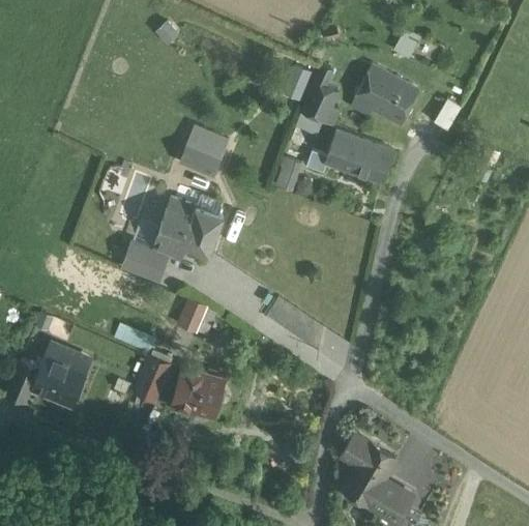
[(165,23),(154,32),(166,46),(177,36),(165,23)]
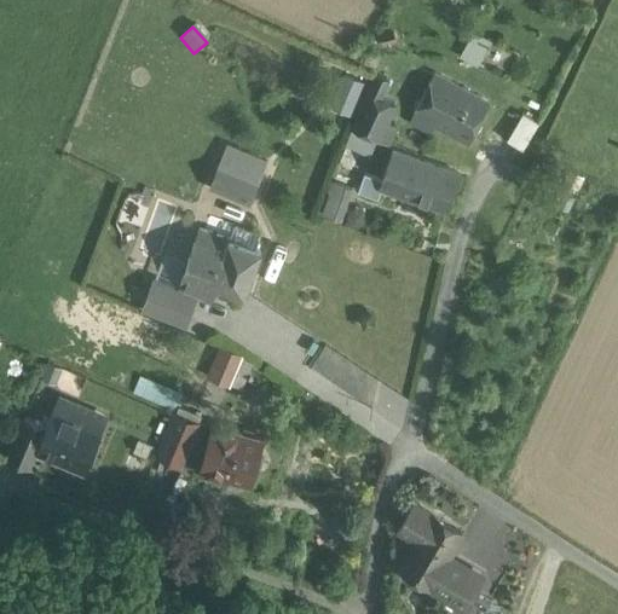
[(489,45),(473,38),(460,61),(475,68),(489,45)]
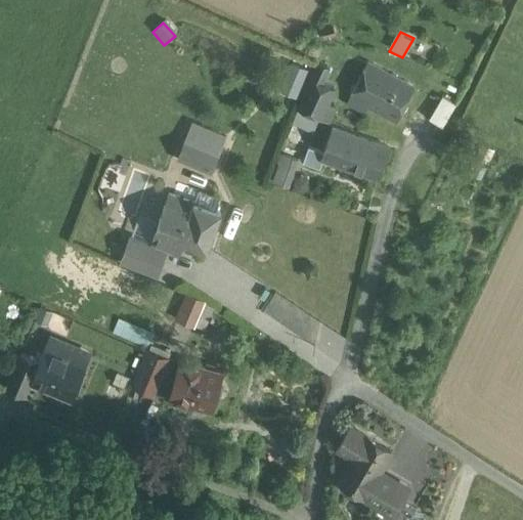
[(317,67),(297,112),(329,126),(335,112),(327,107),(334,92),(321,87),(329,71),(317,67)]
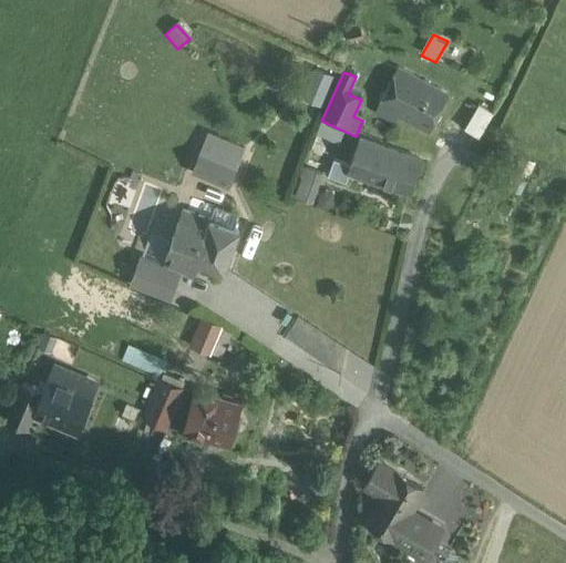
[(446,98),(398,72),(378,109),(393,116),(391,122),(394,123),(397,119),(428,135),(446,98)]
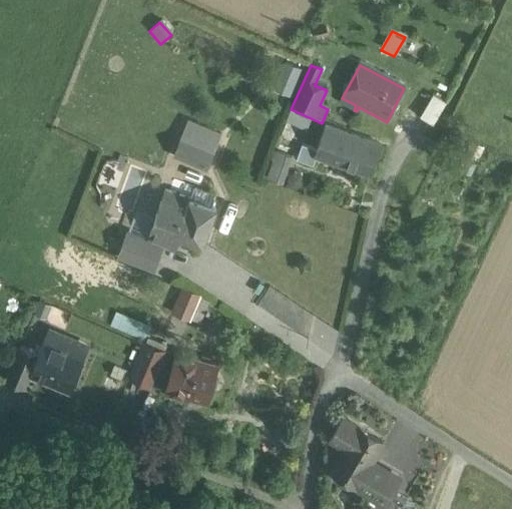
[(420,119),(433,127),(446,105),(433,97),(420,119)]
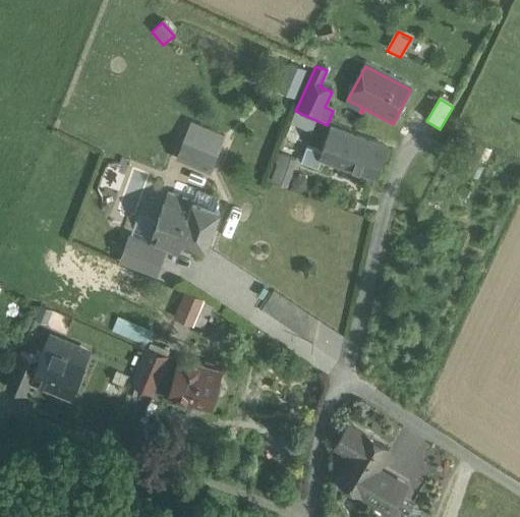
[(189,124),(175,159),(212,174),(226,138),(189,124)]
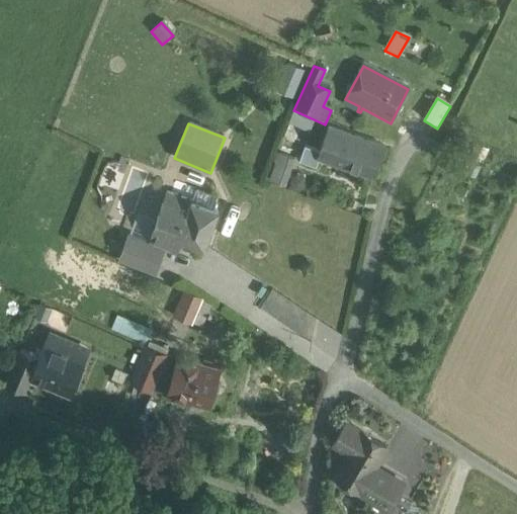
[(383,149),(329,129),(323,144),(316,142),(312,152),(305,149),(299,163),(315,169),(319,159),(372,179),(383,149)]
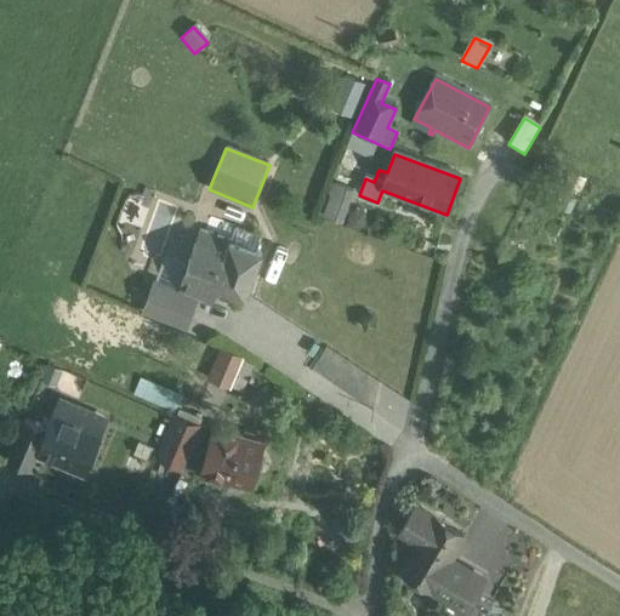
[(374,182),(379,170),(381,163),(359,155),(353,175),(365,178),(374,182)]
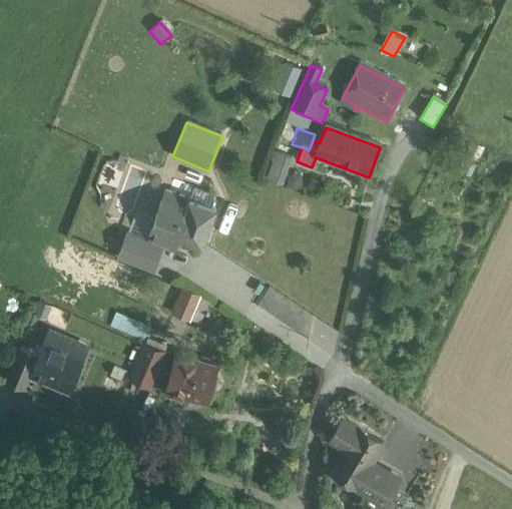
[(291,159),(276,154),(267,180),(282,185),(291,159)]
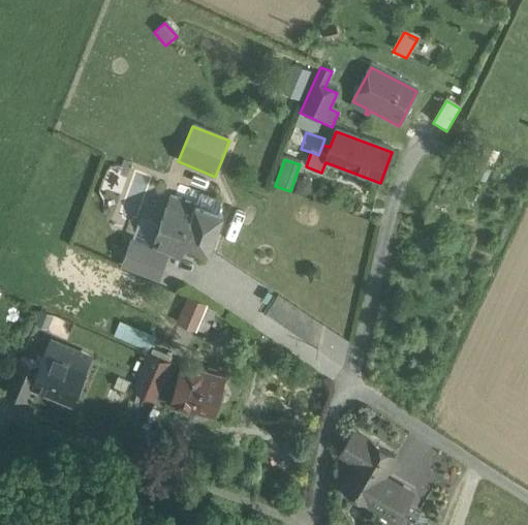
[(197,175),(187,171),(179,192),(189,196),(197,175)]
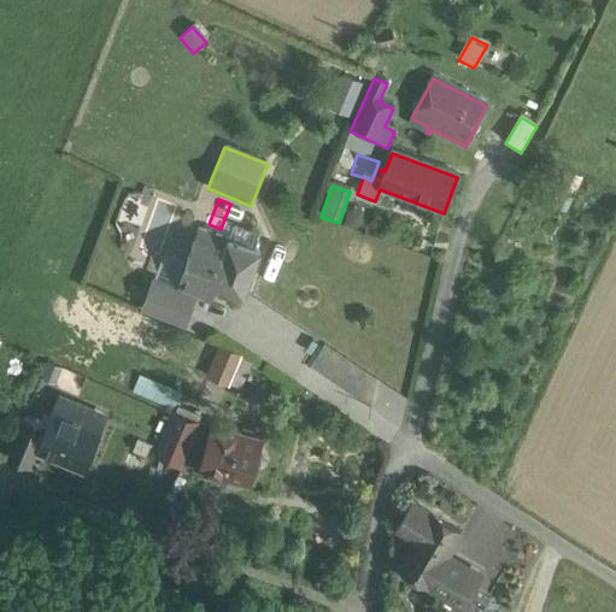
[(206,231),(183,290),(198,296),(210,301),(217,284),(213,283),(230,241),(206,231)]
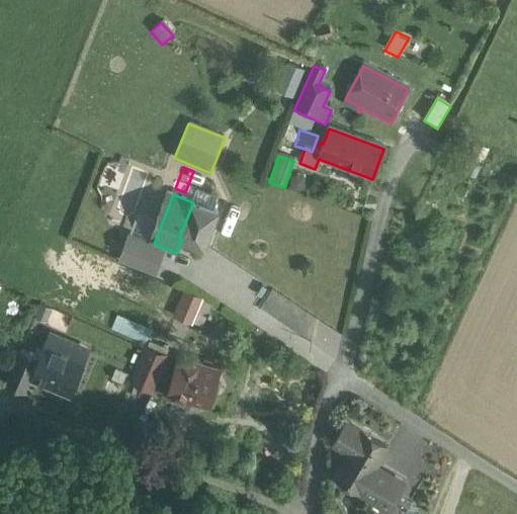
[(219,212),(193,202),(179,238),(182,239),(204,247),(219,212)]
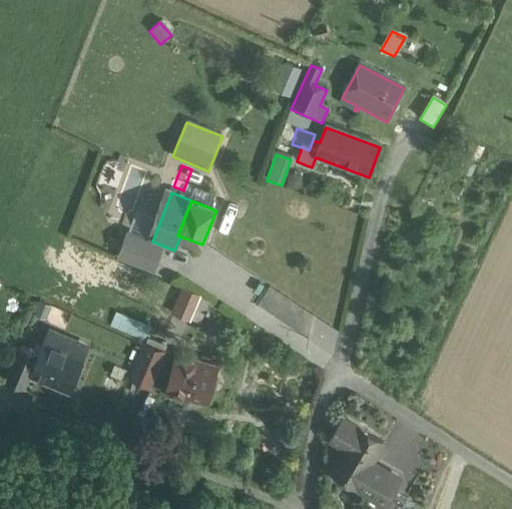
[(127,231),(116,260),(153,274),(164,246),(152,241),(127,231)]
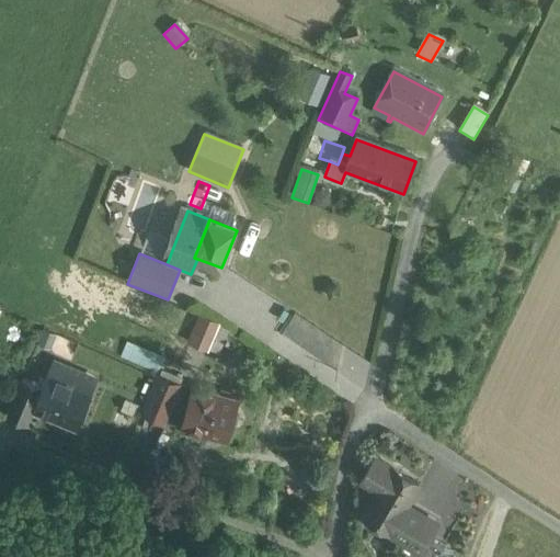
[(186,339),(216,354),(229,329),(200,314),(186,339)]
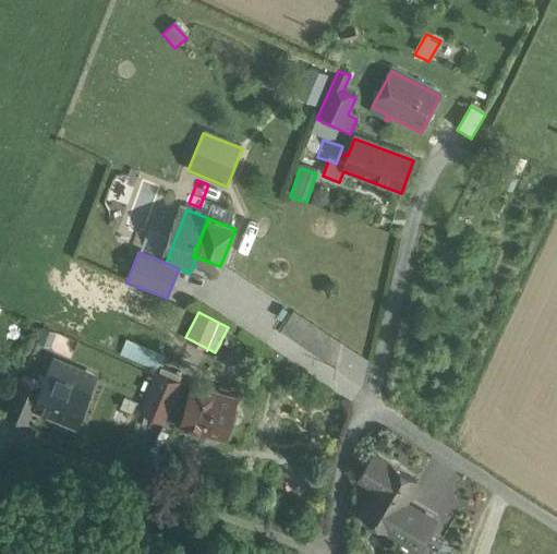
[(125,339),(119,356),(158,370),(164,353),(125,339)]
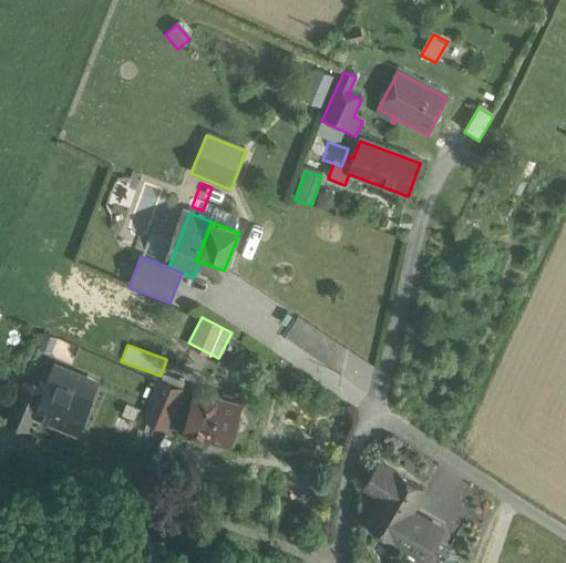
[(94,384),(50,366),(45,375),(38,392),(29,416),(30,417),(73,434),(94,384)]
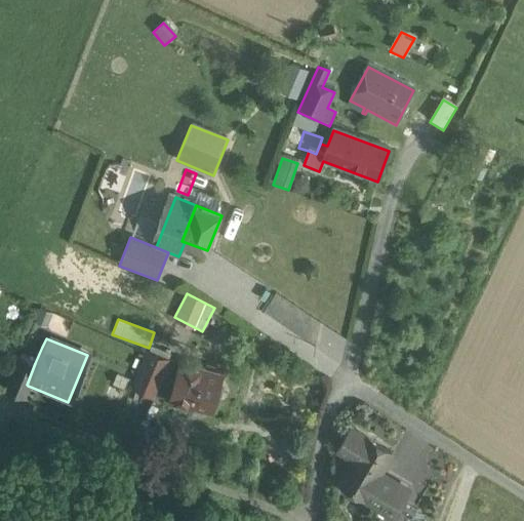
[(167,363),(145,353),(130,387),(153,397),(167,363)]
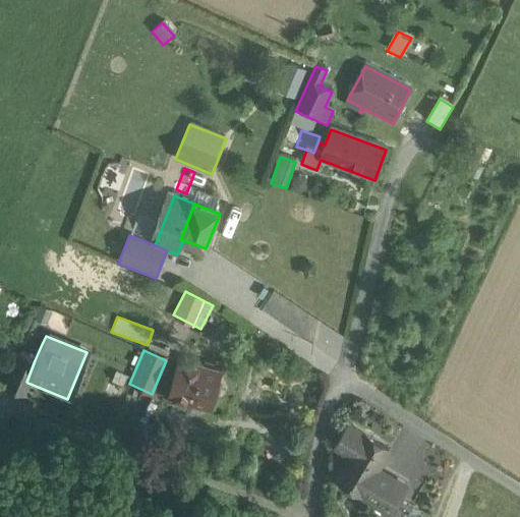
[(35,360),(16,353),(3,388),(21,396),(27,383),(26,382),(35,360)]
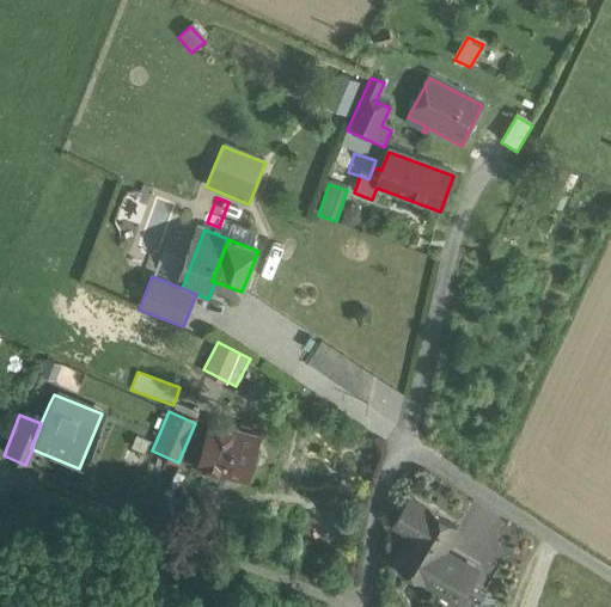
[(258,437),(208,424),(196,471),(197,472),(197,470),(220,476),(220,478),(221,478),(222,472),(248,478),(258,437)]
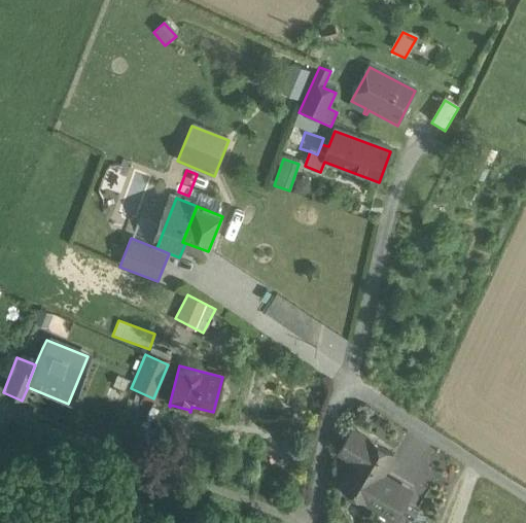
[(393,457),(351,432),(337,456),(353,465),(346,477),(358,484),(351,496),(374,510),(388,483),(381,479),(393,457)]
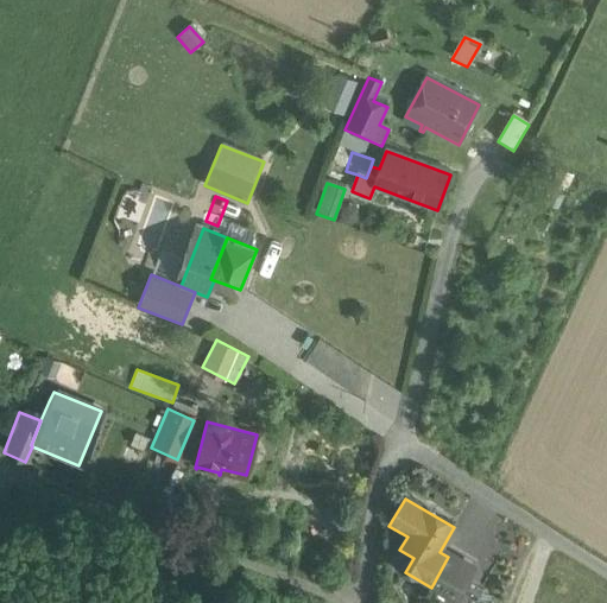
[(448,557),(431,588),(455,601),(472,571),(448,557)]
